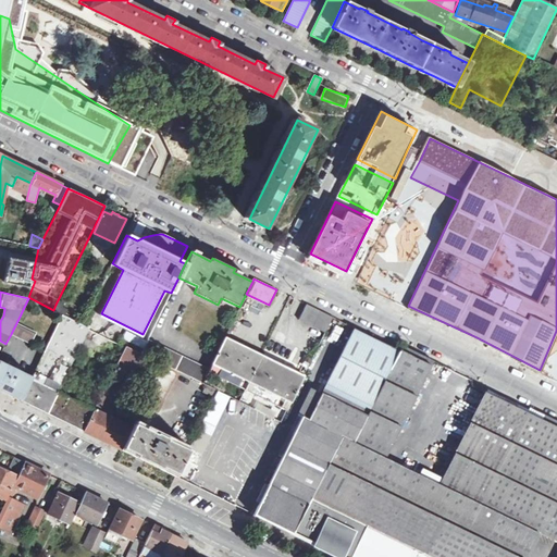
[(325,332),(333,317),(320,310),(307,304),(299,320),(325,332)]
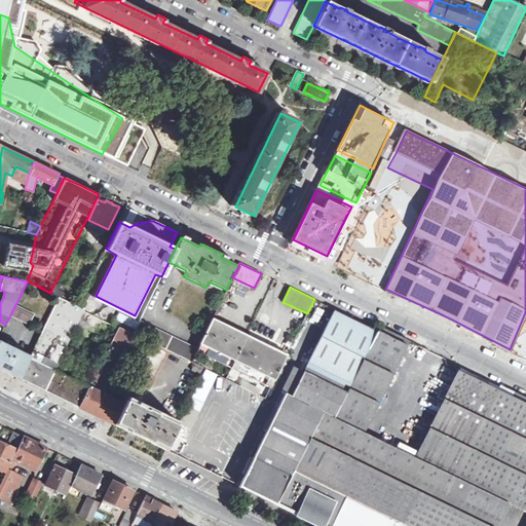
[(61,298),(64,293),(52,288),(50,293),(60,298),(61,298)]
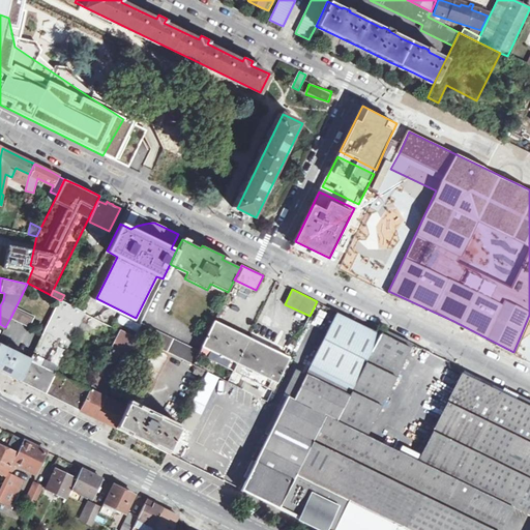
[(23,382),(46,393),(55,373),(85,312),(61,300),(60,300),(30,359),(20,381),(23,382)]
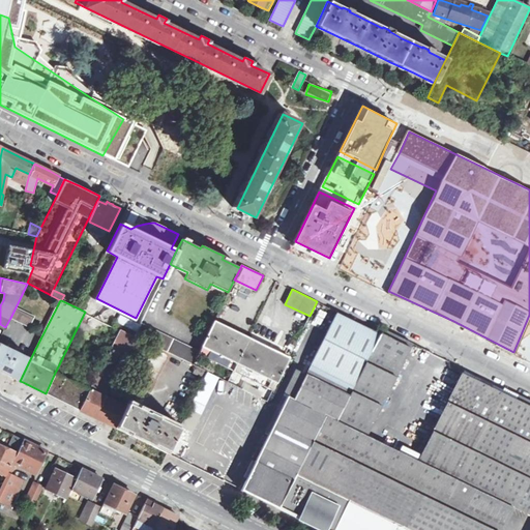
[(223,312),(227,305),(223,303),(199,352),(198,353),(234,370),(249,337),(217,322),(223,312)]
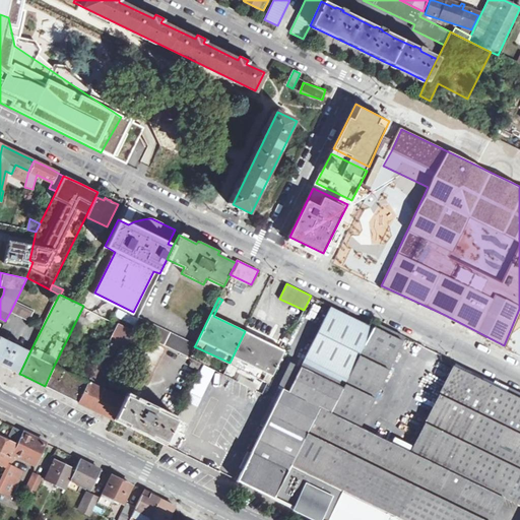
[(10,312),(31,323),(37,312),(15,302),(10,312)]
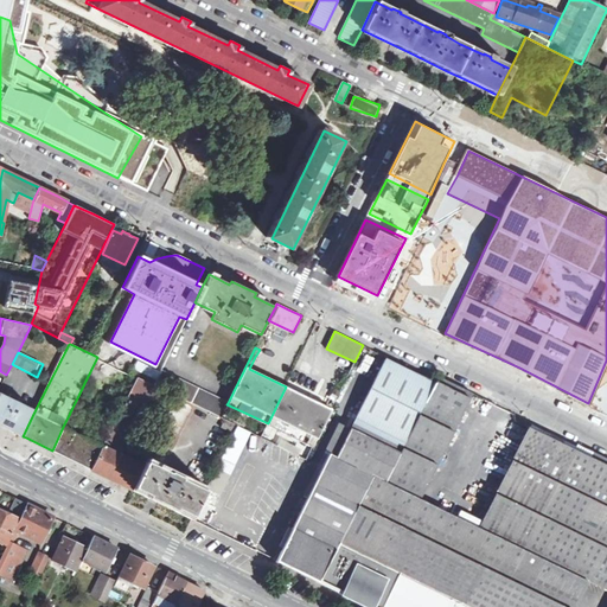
[(307,498),(276,561),(371,606),(575,606),(589,580),(606,588),(606,465),(529,427),(480,529),(420,499),(461,413),(471,393),(439,376),(435,382),(425,376),(388,358),(352,429),(340,423),(304,496),(307,498)]
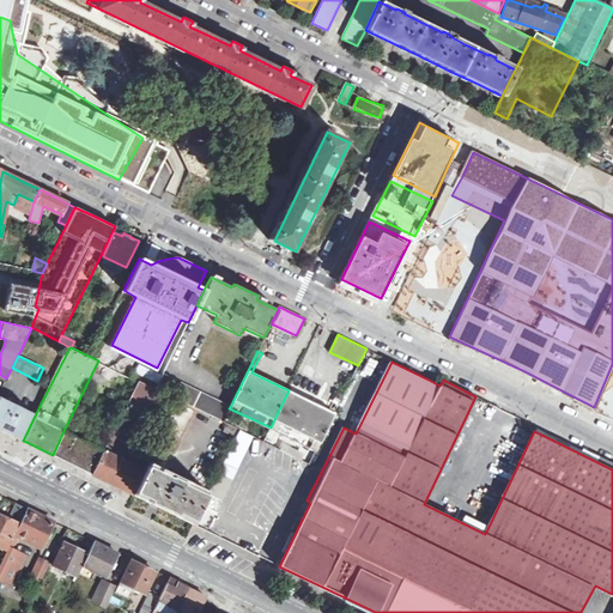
[(134,375),(157,383),(162,374),(139,364),(134,375)]
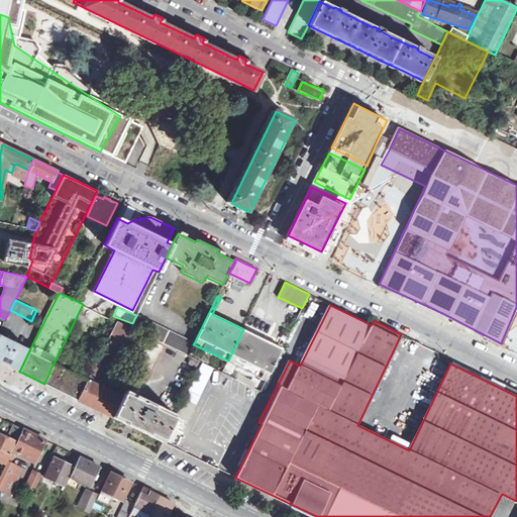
[(194,343),(137,316),(130,328),(142,334),(151,338),(166,345),(187,356),(191,348),(193,344),(194,343)]
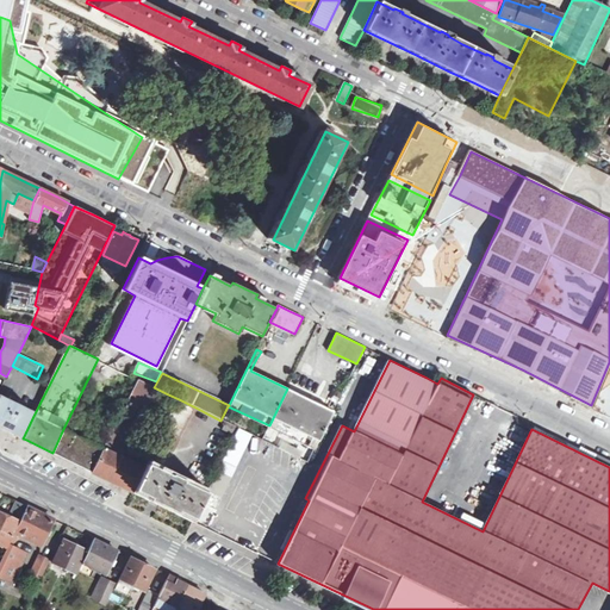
[(98,474),(132,492),(134,490),(143,470),(124,460),(120,460),(120,458),(154,387),(137,379),(103,449),(92,472),(98,474)]
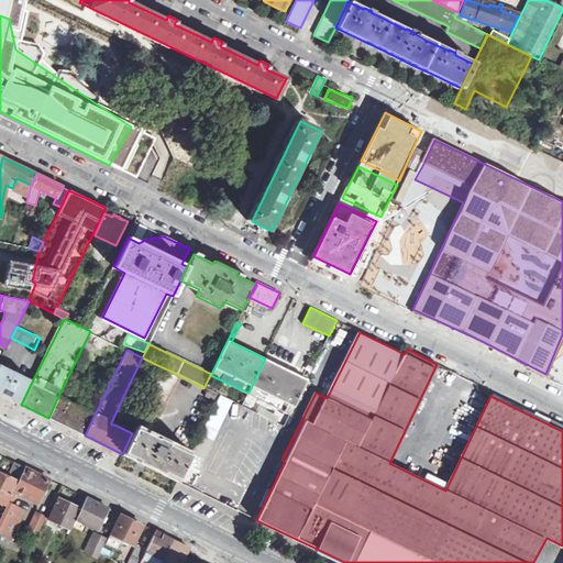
[(284,427),(316,362),(310,360),(302,376),(265,359),(249,393),(243,403),(249,406),(253,396),(263,400),(256,414),(284,427)]
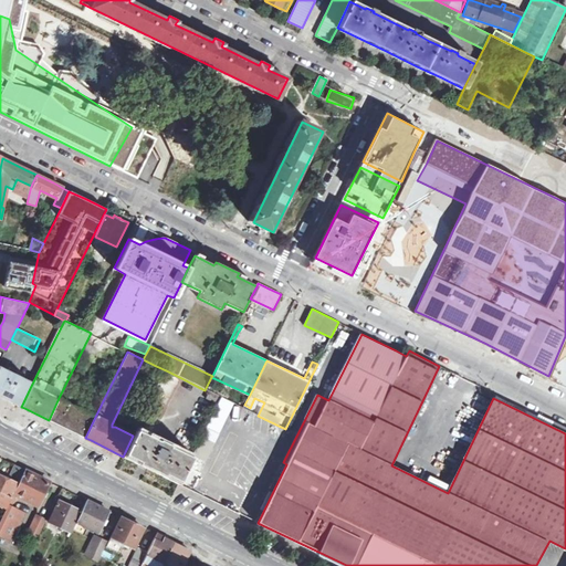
[(156,366),(143,394),(152,398),(166,370),(156,366)]
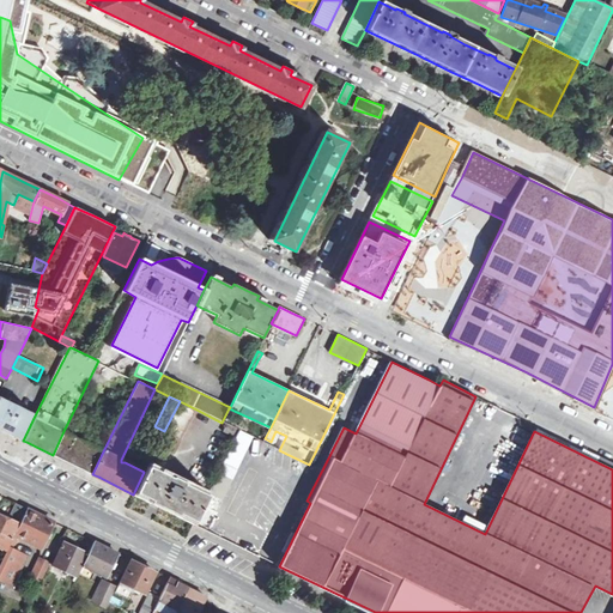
[(0,429),(23,441),(35,416),(0,398),(0,429)]
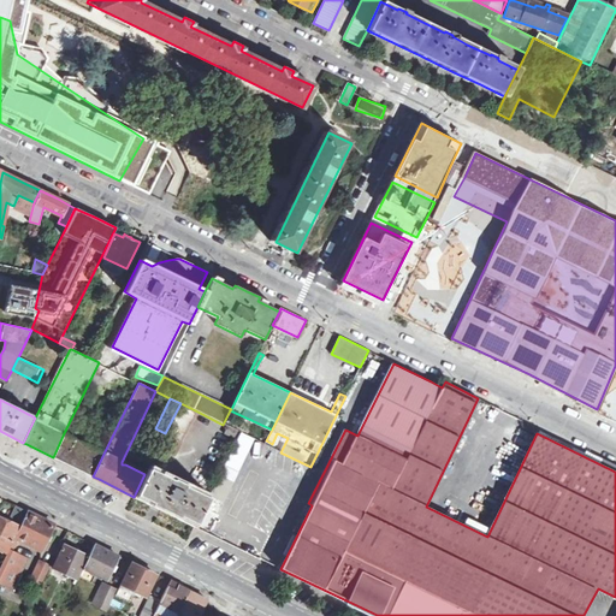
[(158,448),(176,456),(197,412),(181,403),(165,433),(158,448)]
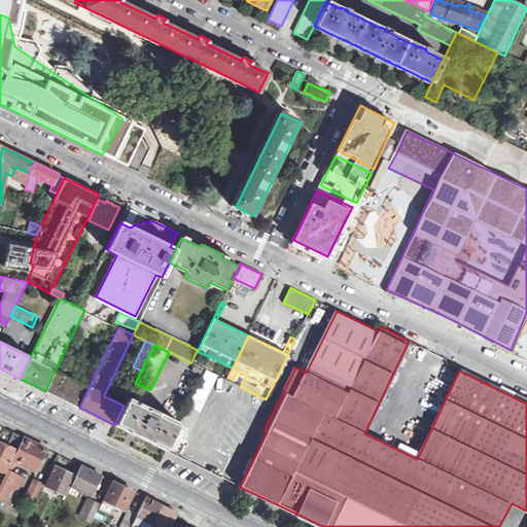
[(203,370),(207,361),(195,355),(190,363),(195,365),(203,370)]
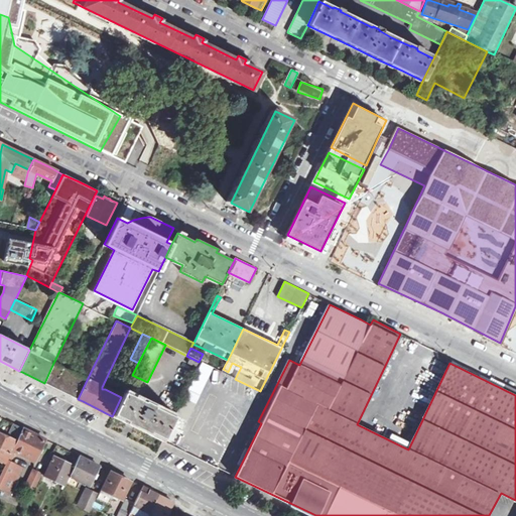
[(190,358),(187,364),(199,369),(202,363),(199,362),(190,358)]
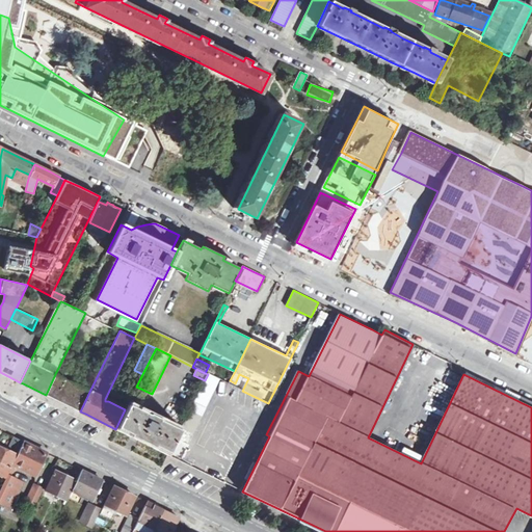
[(67,404),(80,411),(89,392),(55,374),(46,395),(53,398),(67,404)]
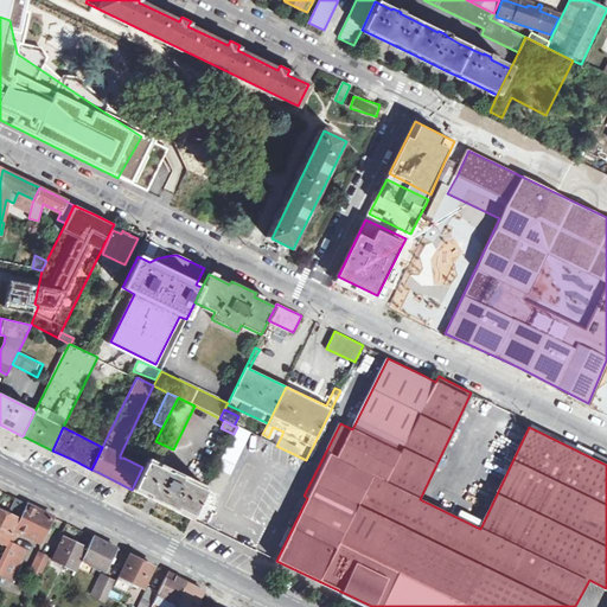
[(250,433),(237,427),(234,434),(205,491),(202,497),(193,513),(206,521),(250,433)]
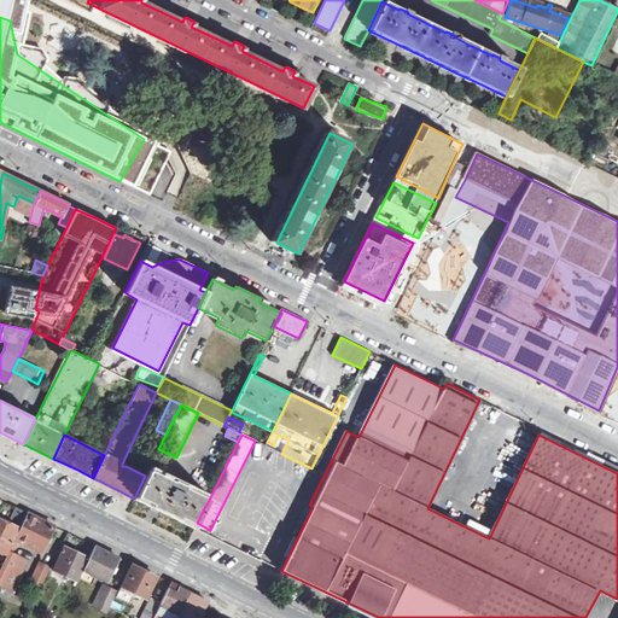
[(145,476),(135,496),(156,507),(196,526),(197,523),(205,506),(209,500),(149,470),(145,476)]
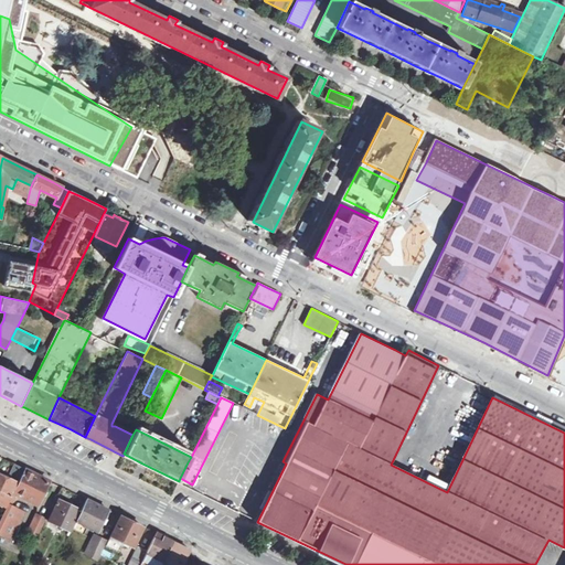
[(0,461),(0,508),(3,510),(22,468),(16,465),(14,464),(9,461),(8,461),(2,458),(0,461)]
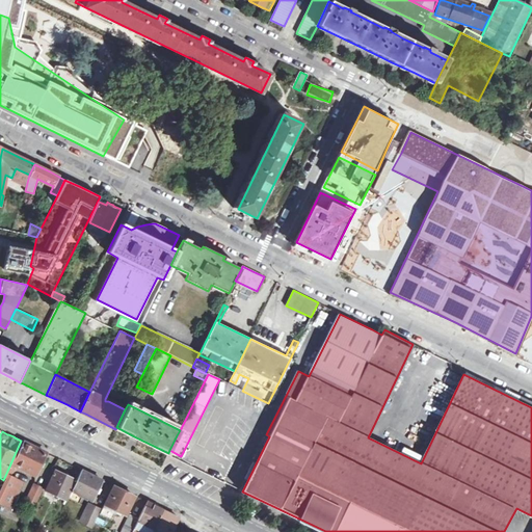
[(34,477),(47,453),(23,442),(11,467),(34,477)]
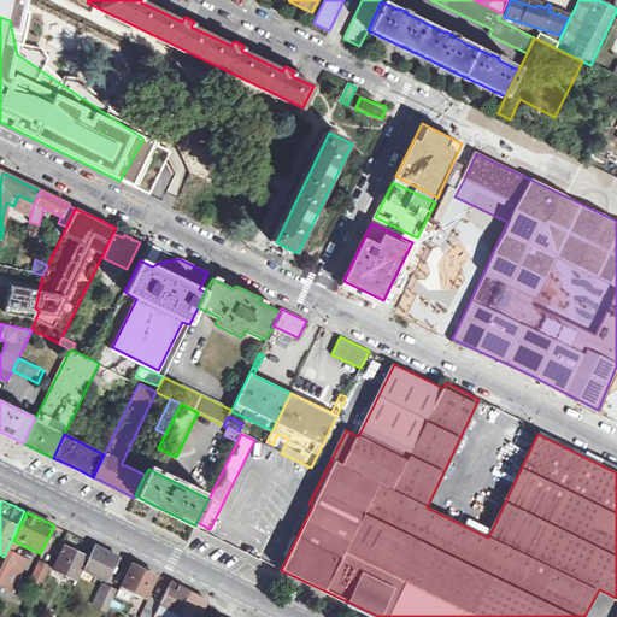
[(52,570),(52,571),(76,582),(76,581),(88,557),(64,546),(52,570)]
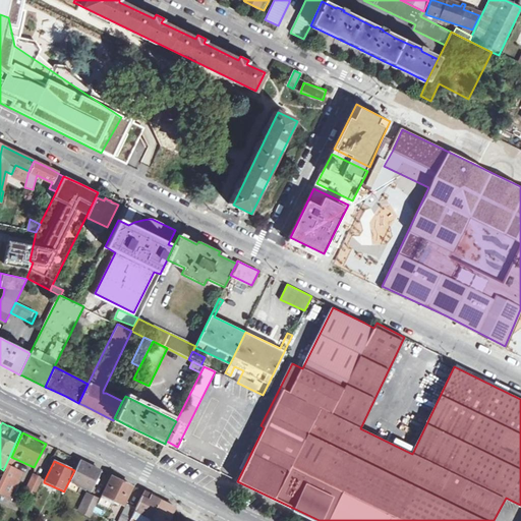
[(66,489),(77,496),(81,487),(90,491),(100,470),(79,461),(66,489)]
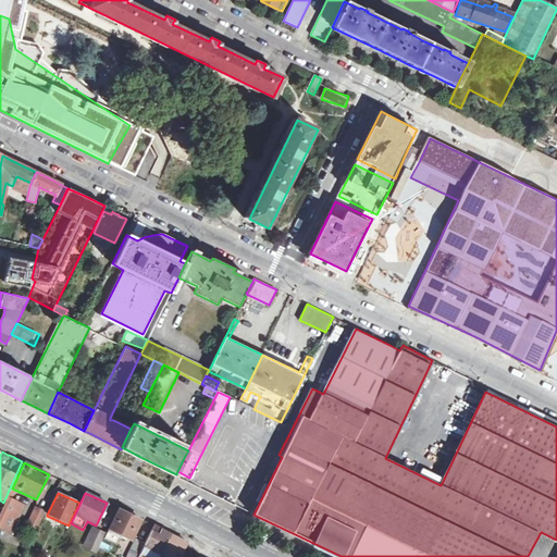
[(0,512),(0,527),(9,532),(21,506),(7,499),(3,506),(0,512)]
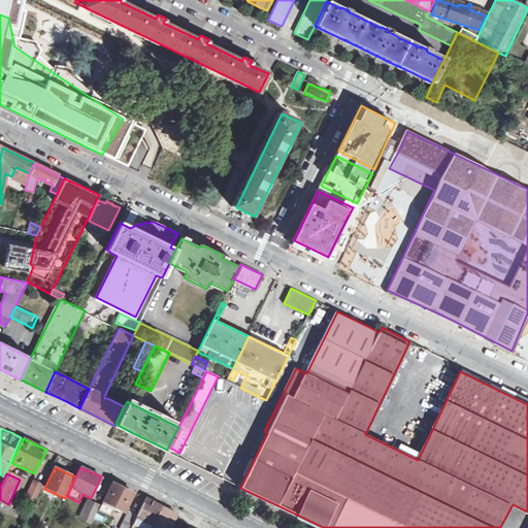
[(36,499),(42,487),(33,483),(27,495),(36,499)]
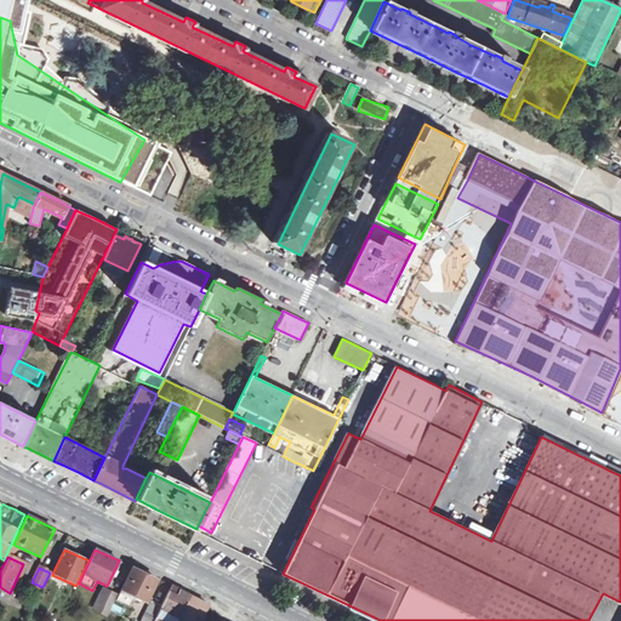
[(132,568),(121,590),(147,602),(158,580),(132,568)]
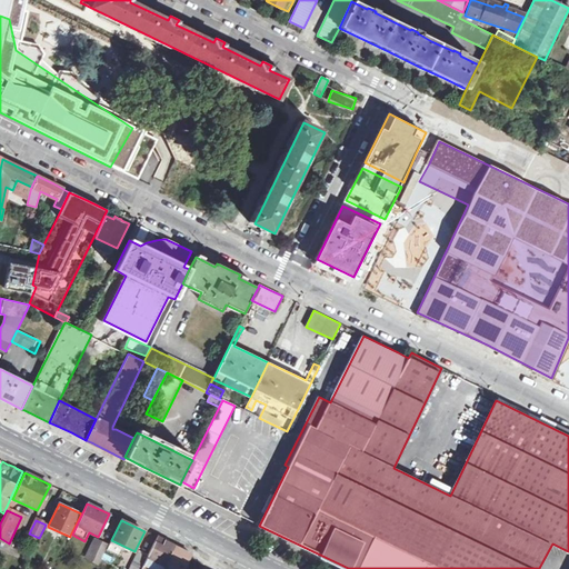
[(185,568),(187,563),(191,555),(157,537),(148,556),(141,568),(185,568)]
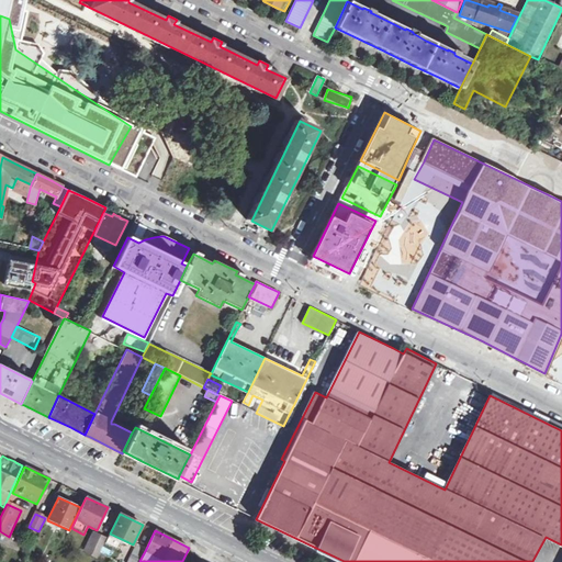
[(98,560),(108,540),(90,532),(81,552),(98,560)]
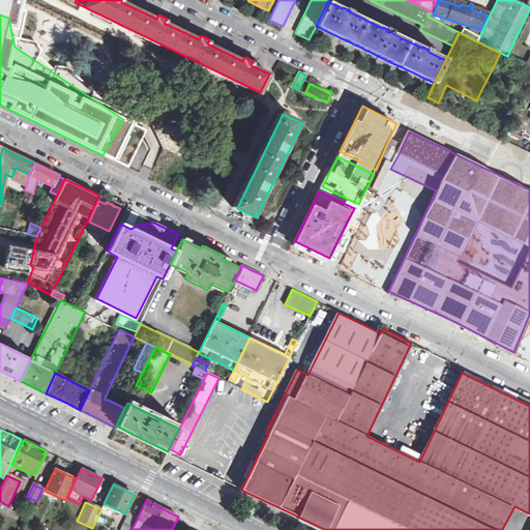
[(131,529),(138,518),(129,513),(120,529),(131,529)]
